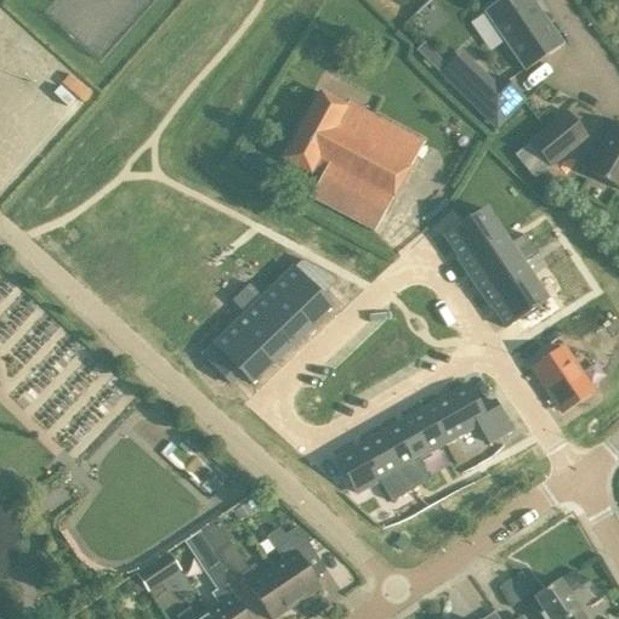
[(499,0),(484,10),(526,71),(566,43),(535,0),(499,0)]
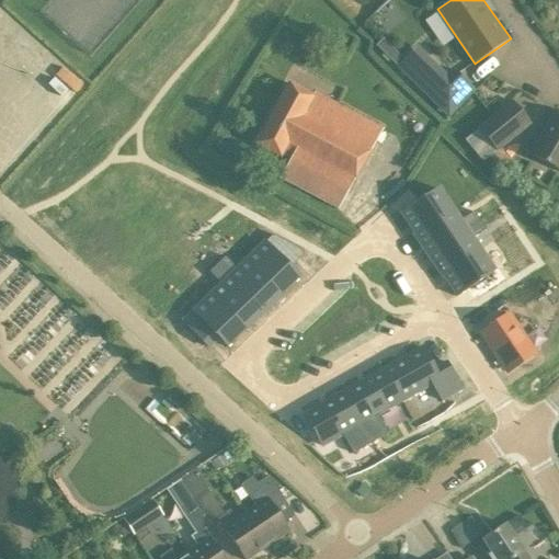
[(391,45),(384,37),(377,44),(385,52),(391,45)]
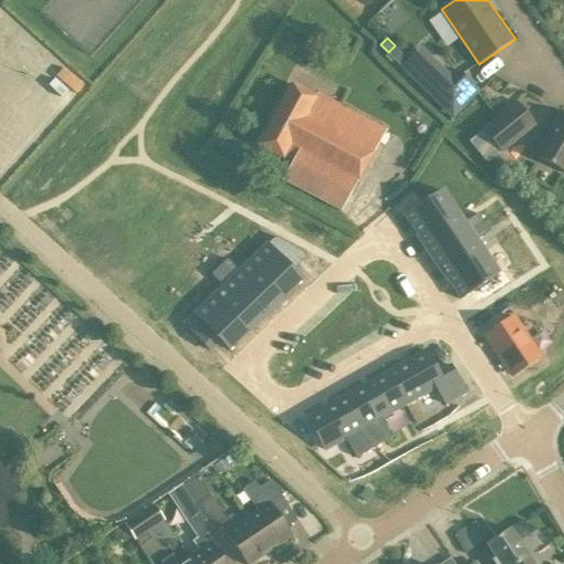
[(481,89),(460,69),(453,76),(431,55),(413,75),(455,116),(481,89)]
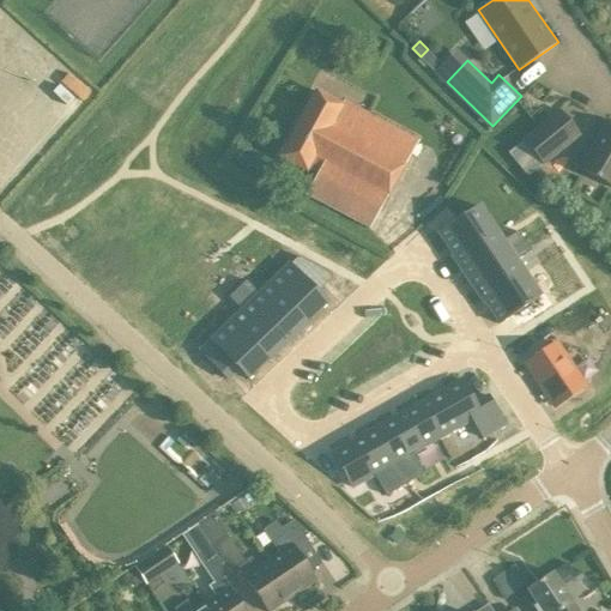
[(344,104),(318,90),(282,156),(309,170),(310,167),(383,207),(421,141),(346,100),(344,104)]
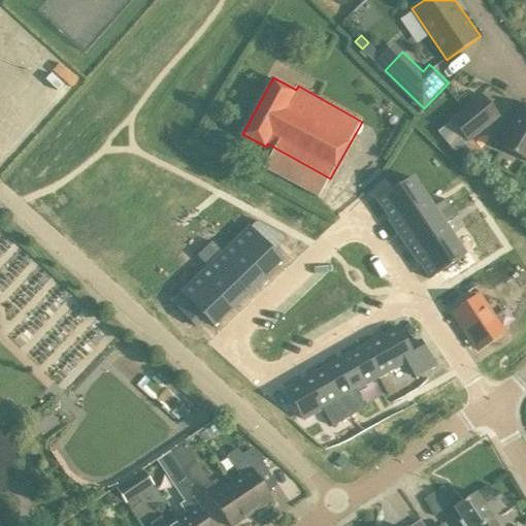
[(500,114),(484,94),(452,120),(468,140),(500,114)]
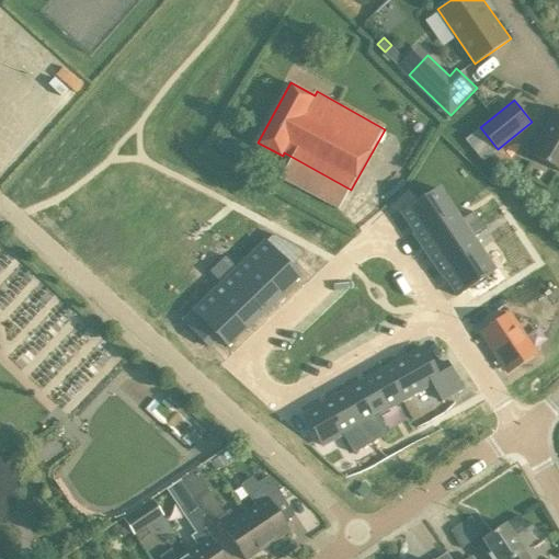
[(558,110),(557,109),(532,153),(558,168),(558,110)]
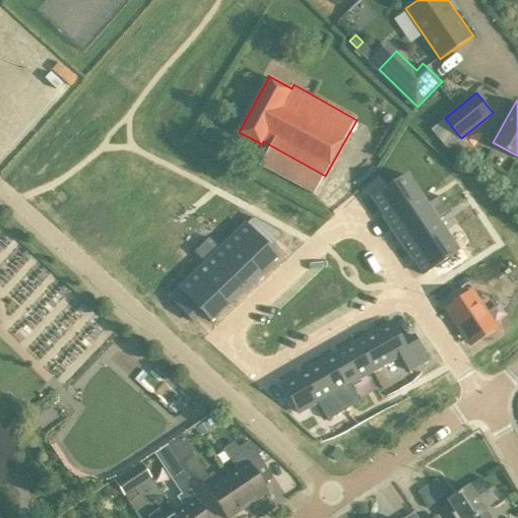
[(386,187),(376,194),(390,214),(424,191),(401,159),(378,175),(386,187)]
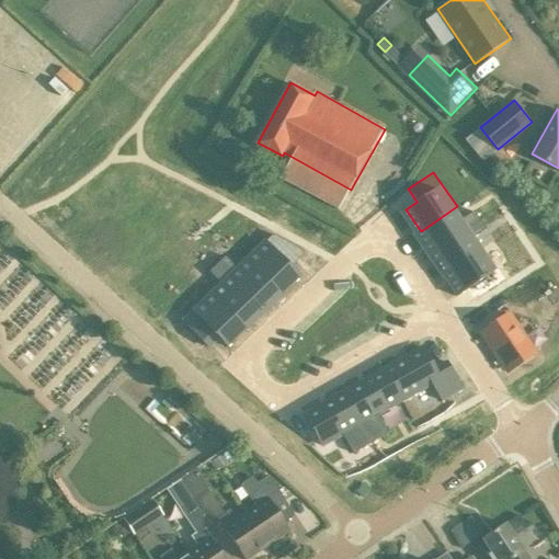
[(457,206),(421,231),(434,251),(470,227),(457,206)]
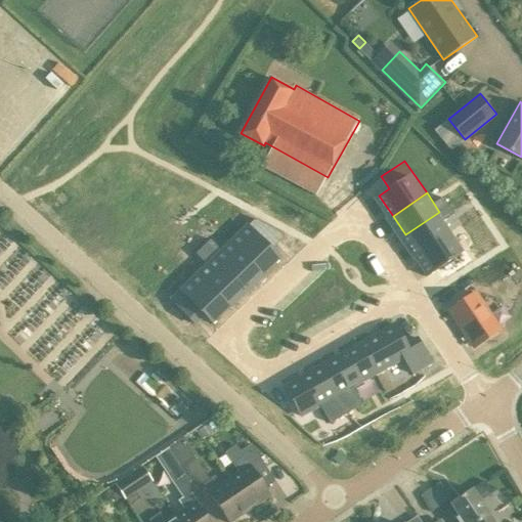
[(439,212),(405,234),(418,253),(451,230),(439,212)]
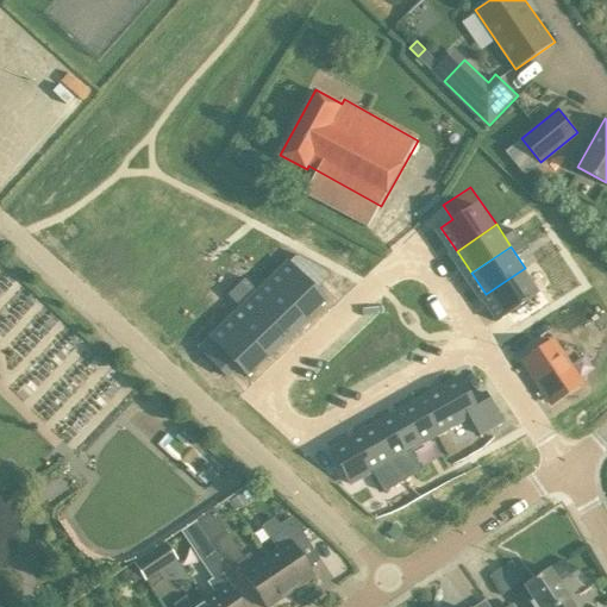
[(287,258),(266,277),(306,319),(326,299),(311,283),(326,268),(295,250),(287,258)]
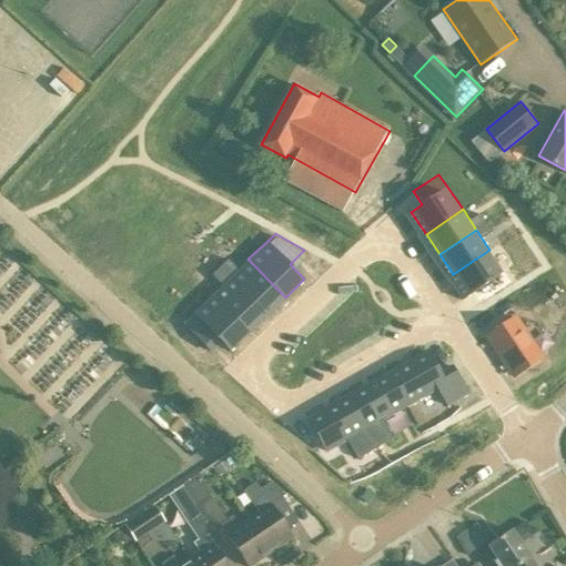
[(489,250),(453,274),(468,296),(479,289),(485,299),(516,279),(509,269),(505,272),(489,250)]
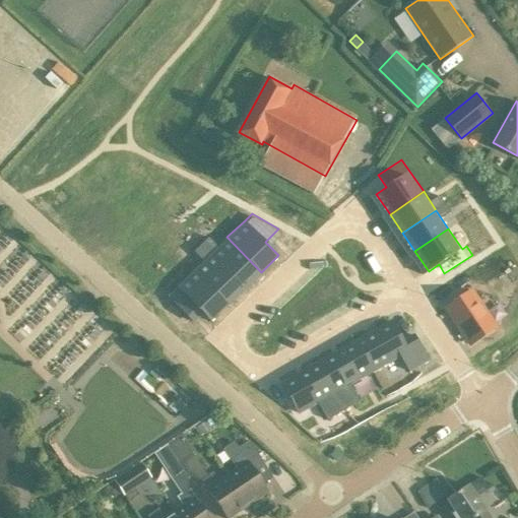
[(207,234),(199,241),(210,252),(245,287),(261,272),(227,237),(218,246),(207,234)]
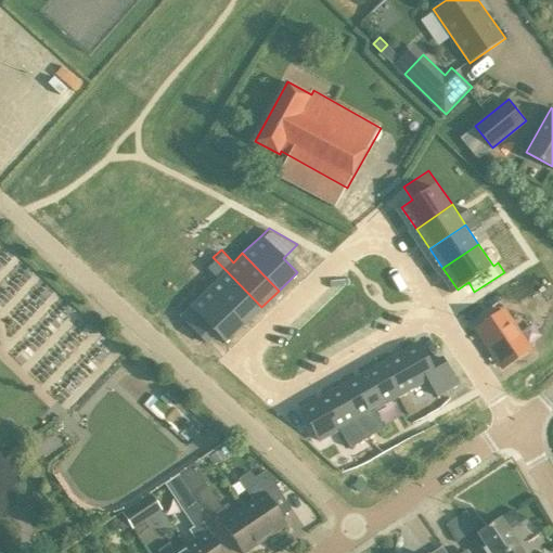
[(224,269),(208,286),(244,323),(261,307),(224,269)]
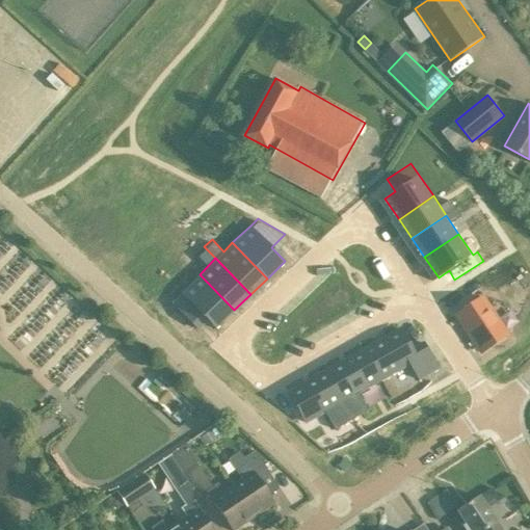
[(181,291),(171,300),(195,324),(205,315),(216,327),(234,310),(200,274),(181,291)]
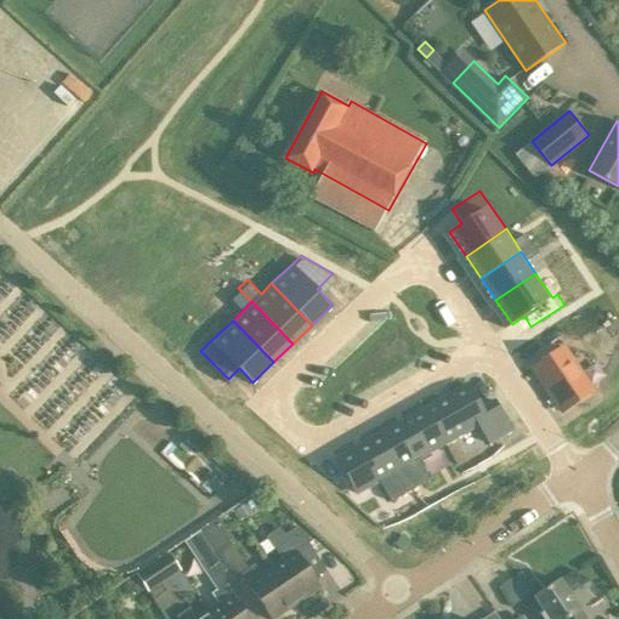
[(567,348),(537,369),(566,412),(596,391),(567,348)]
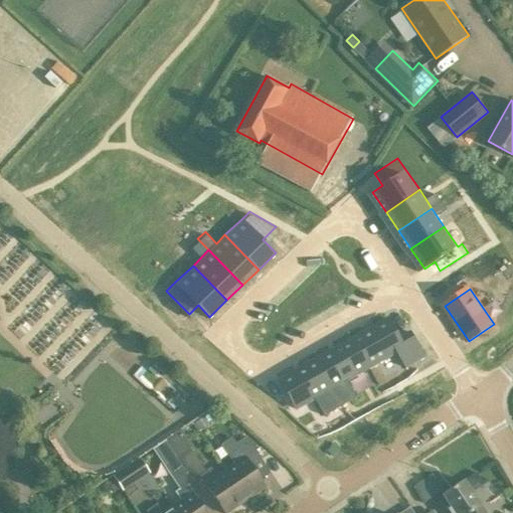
[(389,318),(352,339),(368,367),(397,350),(411,376),(431,365),(411,331),(400,338),(389,318)]
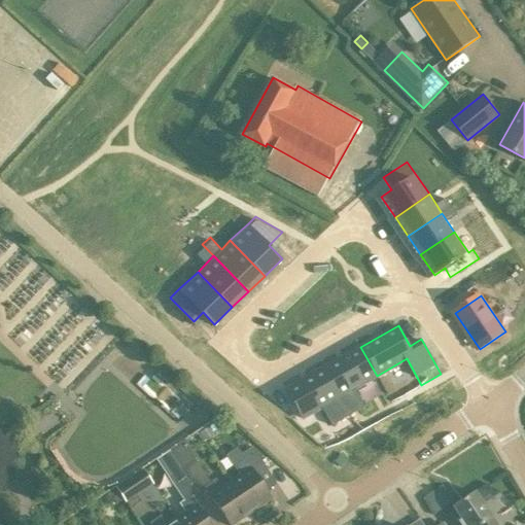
[(360,347),(323,368),(350,414),(366,405),(356,387),(377,376),(360,347)]
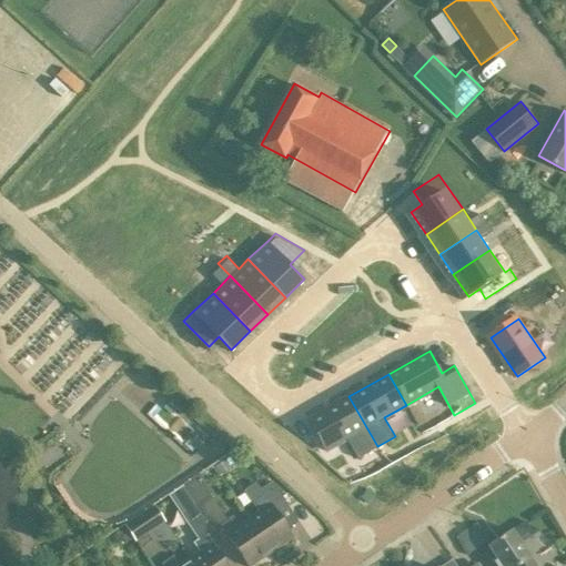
[(161,398),(137,375),(119,393),(129,402),(131,400),(137,405),(134,407),(143,416),(161,398)]
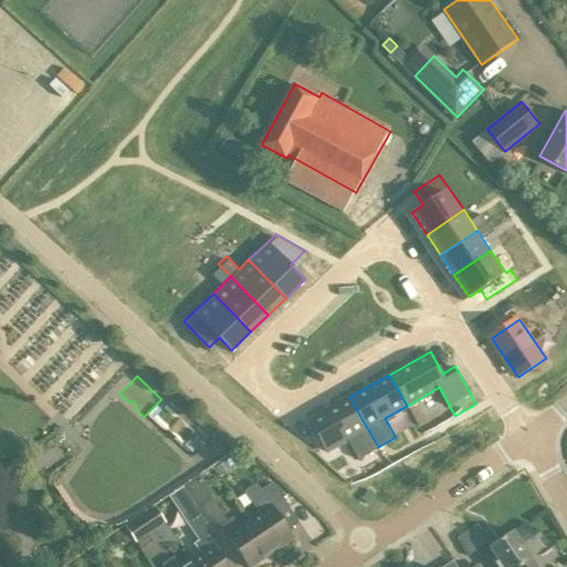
[(349,397),(310,419),(328,450),(348,438),(359,458),(378,447),(349,397)]
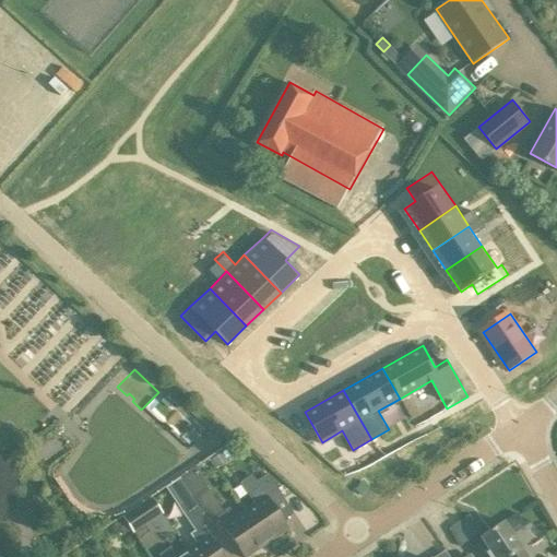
[(217,467),(228,460),(223,451),(211,459),(217,467)]
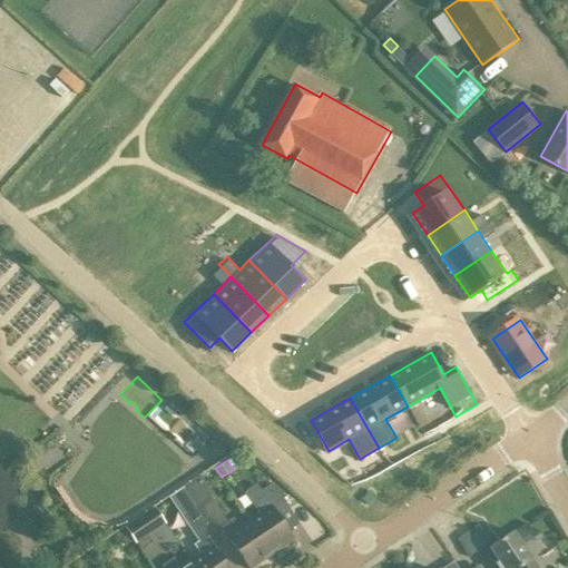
[(203,476),(185,487),(196,503),(211,493),(213,492),(203,476)]
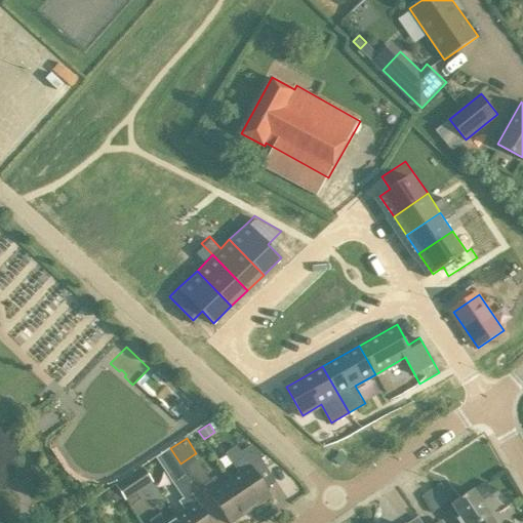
[(231,480),(252,511),(273,496),(256,472),(267,466),(251,444),(241,451),(245,456),(234,464),(241,473),(231,480)]
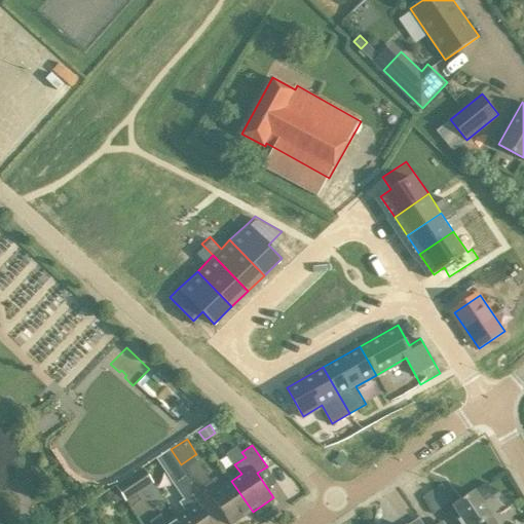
[(158,457),(167,473),(181,464),(171,449),(158,457)]
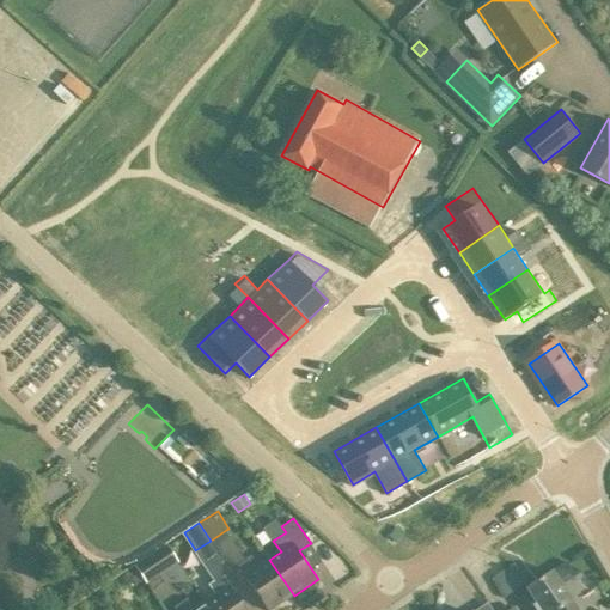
[(168,544),(138,566),(145,578),(153,590),(166,580),(160,573),(180,561),(168,544)]
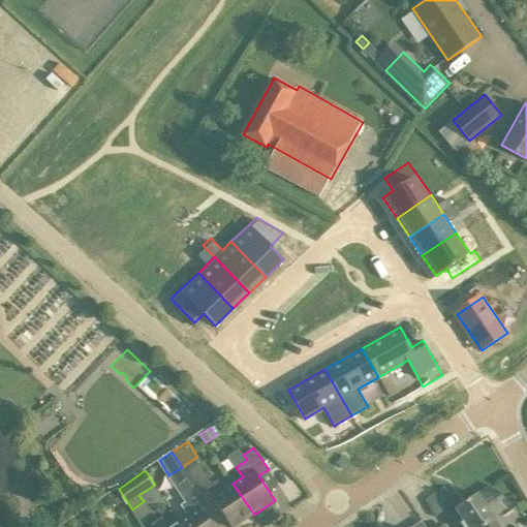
[(212,483),(206,487),(213,497),(233,526),(235,526),(254,515),(233,484),(224,490),(217,479),(212,483)]
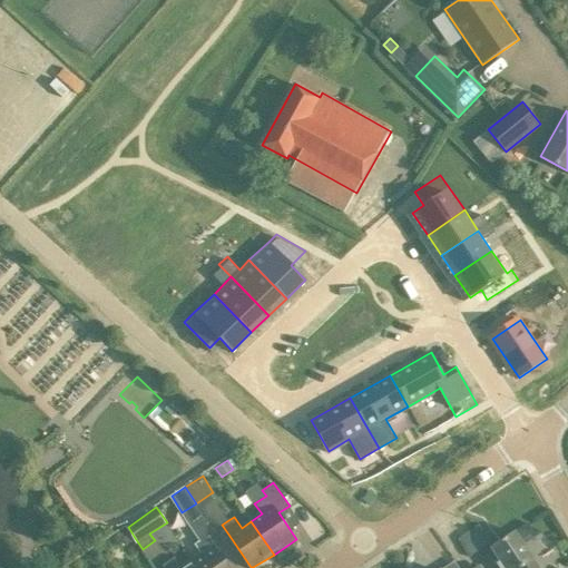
[(475,552),(492,540),(481,525),(463,537),(475,552)]
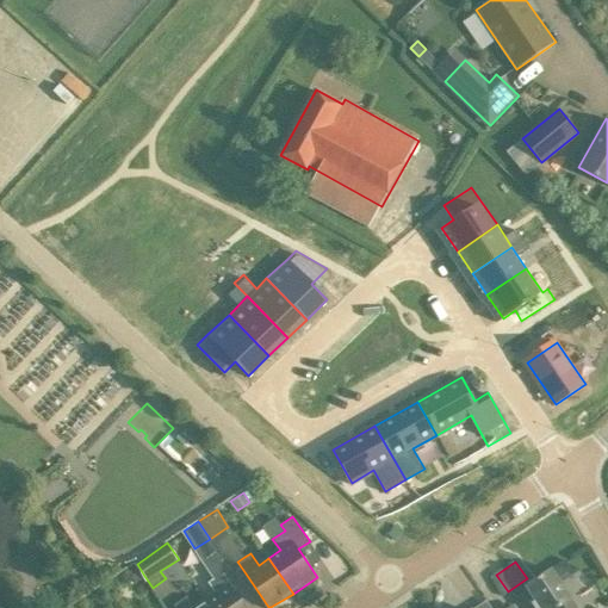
[(577,607),(552,570),(527,587),(537,602),(535,603),(537,607),(577,607)]
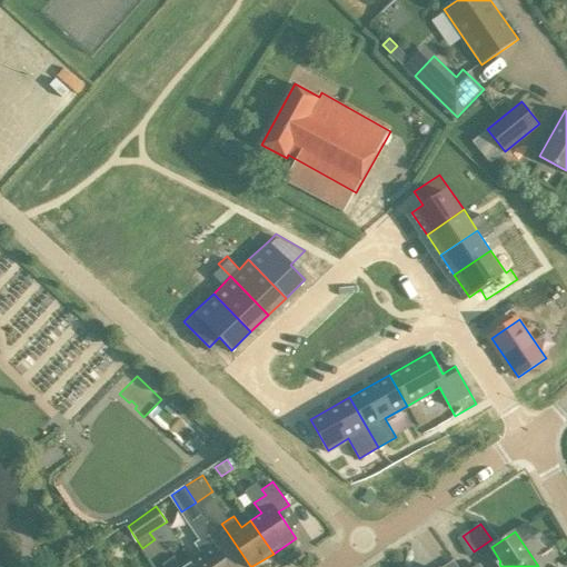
[(201,553),(192,559),(197,566),(228,566),(214,545),(207,534),(200,538),(195,541),(201,553)]
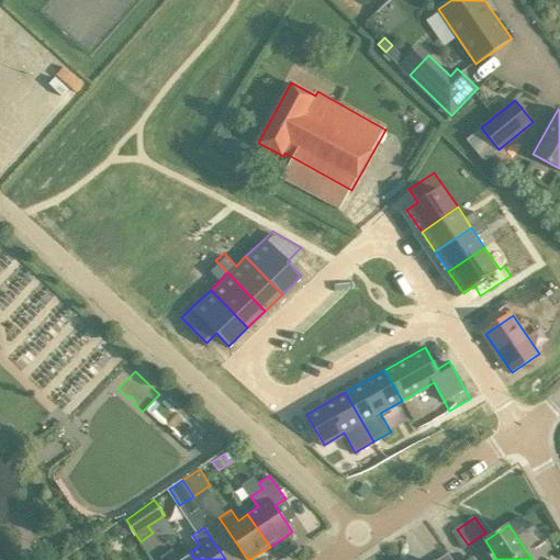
[(194,559),(190,552),(180,559),(172,549),(161,557),(163,559),(194,559)]
